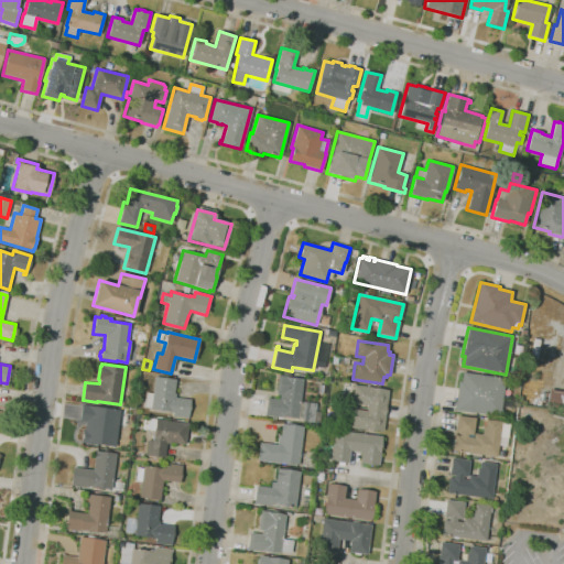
[(500,416),(454,410),(457,382),(461,382),(462,372),(506,379),(500,416)]
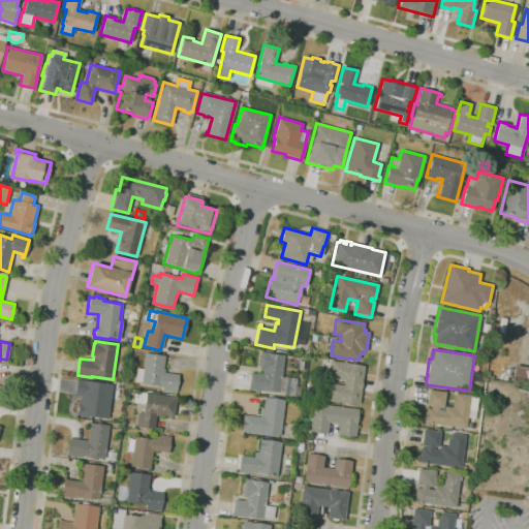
[(301,397),(287,396),(279,395),(279,394),(248,390),(250,374),(261,375),(262,370),(258,370),(260,352),(269,353),(284,355),(281,376),(297,378),(296,386),(302,386),(301,397)]
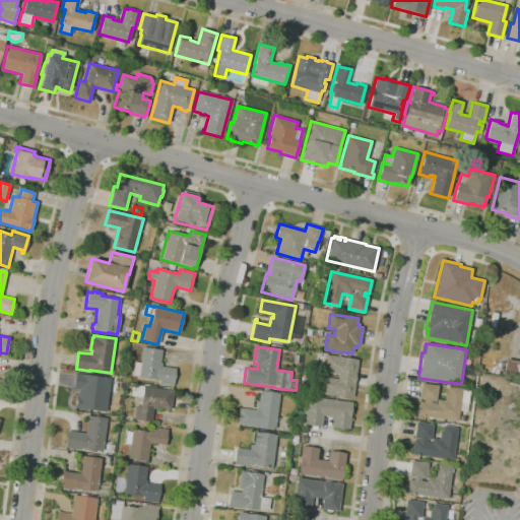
[(173,388),(157,386),(158,380),(138,377),(138,376),(132,375),(133,362),(140,363),(142,347),(161,350),(159,363),(161,364),(161,367),(175,369),(173,388)]
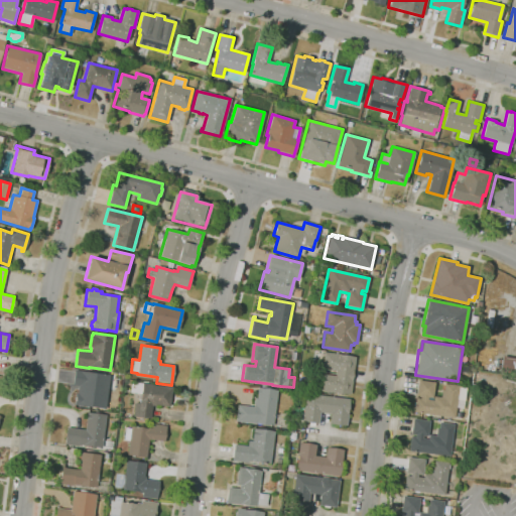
[(350,395),(318,391),(320,374),(325,375),(325,373),(332,374),(332,376),(336,376),(336,371),(333,370),(333,372),(325,371),(325,370),(321,370),(324,353),(356,357),(350,395)]
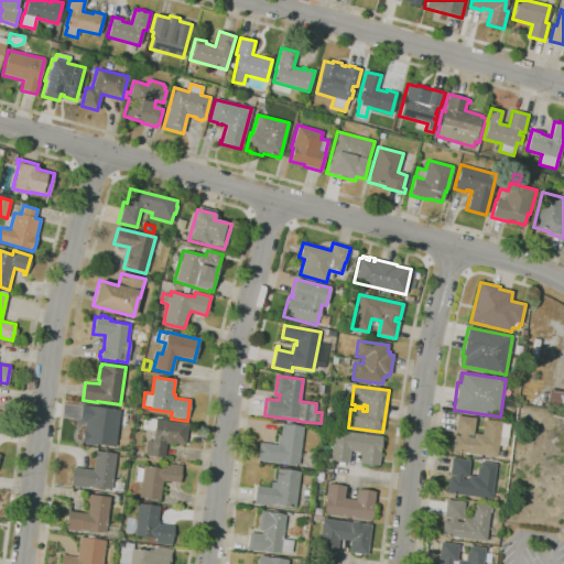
[(563,409),(546,407),(549,398),(544,397),(545,393),(549,393),(550,389),(563,391),(563,409)]
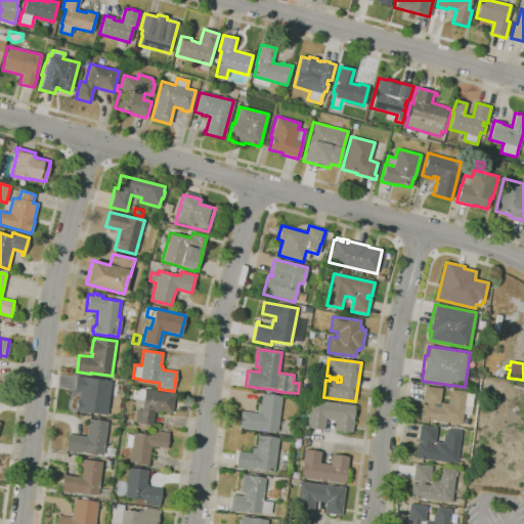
[(106,416),(76,411),(77,399),(78,399),(79,392),(74,392),(76,376),(112,381),(106,416)]
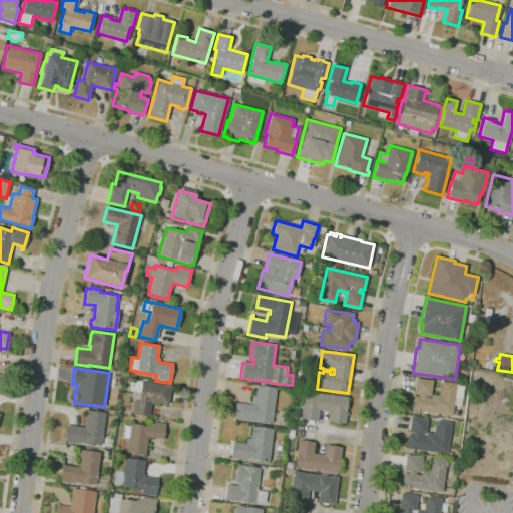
[(149,416),(132,415),(134,400),(138,401),(139,392),(130,391),(131,379),(141,380),(141,382),(170,385),(168,404),(151,403),(149,416)]
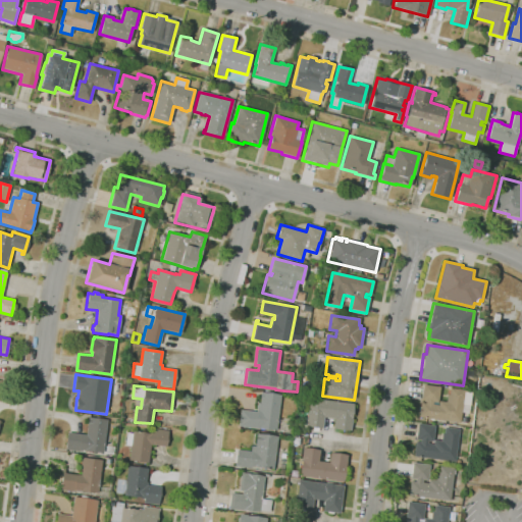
[(460,422),(432,419),(432,420),(430,420),(430,419),(419,417),(419,414),(419,413),(419,408),(420,408),(420,404),(425,404),(425,401),(421,401),(423,385),(439,387),(437,403),(438,403),(439,402),(446,402),(447,395),(449,396),(449,395),(448,395),(449,390),(450,390),(450,388),(464,389),(464,392),(472,393),(470,406),(462,405),(460,422)]
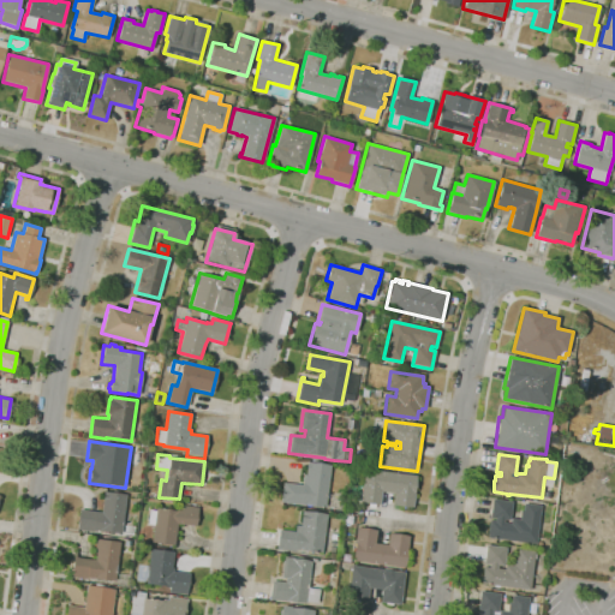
[(324,508),(304,505),(304,506),(280,502),(282,483),(302,485),(303,476),(305,476),(308,463),(330,465),(324,508)]
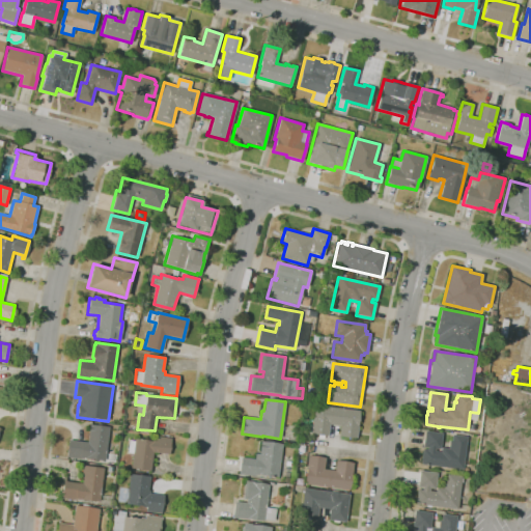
[(359,411),(357,428),(358,428),(357,439),(339,437),(340,426),(329,424),(328,436),(311,434),(312,420),(311,420),(313,404),(359,411)]
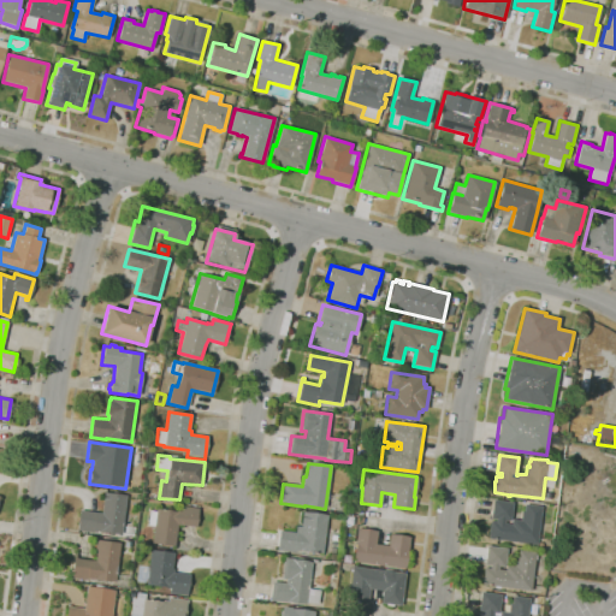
[(120,535),(94,532),(94,533),(77,531),(81,510),(101,513),(104,492),(113,493),(113,492),(119,492),(119,495),(126,496),(120,535)]
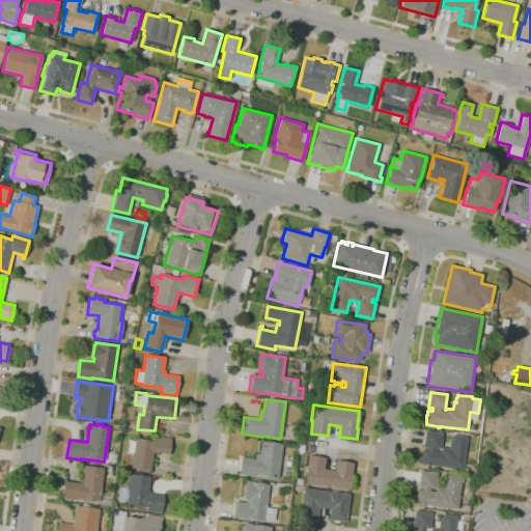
[(463,470),(420,465),(424,431),(442,434),(440,449),(441,449),(441,448),(448,449),(449,441),(451,442),(452,435),(467,437),(463,470)]
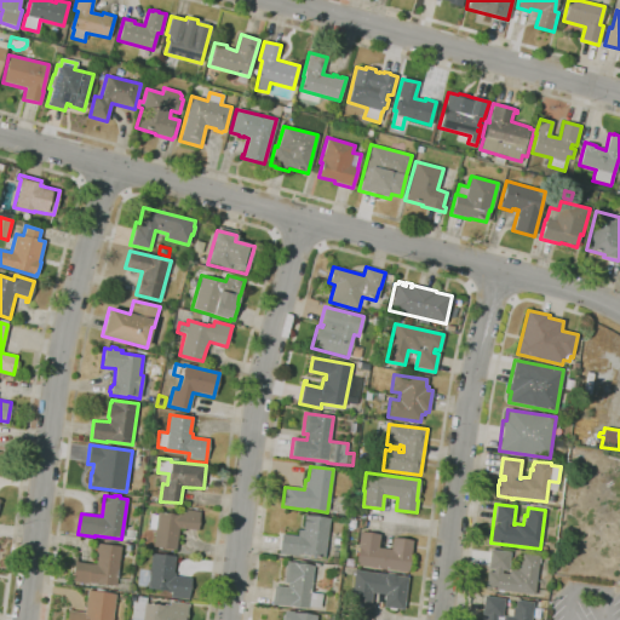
[(197,530),(178,528),(176,550),(153,547),(155,529),(149,529),(150,514),(156,515),(158,512),(177,515),(177,514),(182,515),(183,509),(200,511),(197,530)]
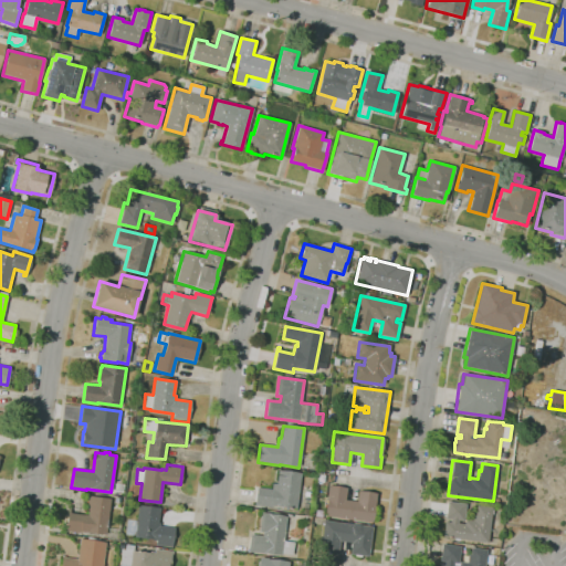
[(295,510),(272,506),(272,509),(253,505),(257,488),(271,490),(272,484),(276,484),(278,470),(301,473),(295,510)]
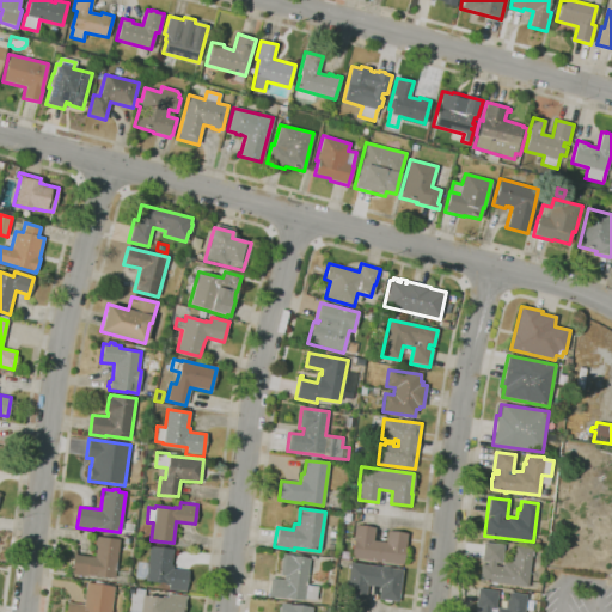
[(402,565),(352,558),(353,540),(355,525),(374,527),(373,542),(385,543),(387,531),(407,533),(407,542),(409,543),(408,546),(405,546),(405,548),(404,548),(402,565)]
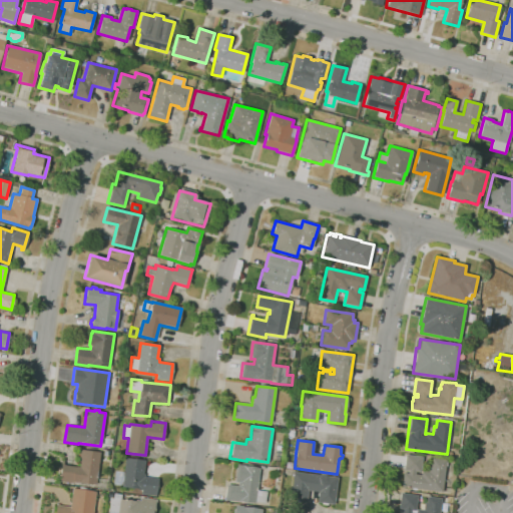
[(100,452),(96,479),(108,480),(107,490),(94,488),(95,485),(73,482),(73,484),(58,482),(61,461),(64,461),(63,465),(79,467),(80,458),(79,458),(80,450),(100,452)]
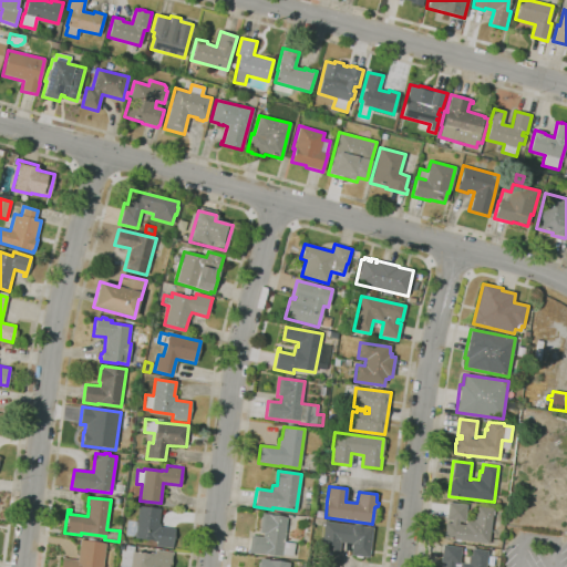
[(488,545),(443,538),(447,503),(466,505),(464,521),(473,522),(474,514),(476,514),(477,507),(492,508),(492,512),(494,512),(493,515),(492,515),(488,545)]
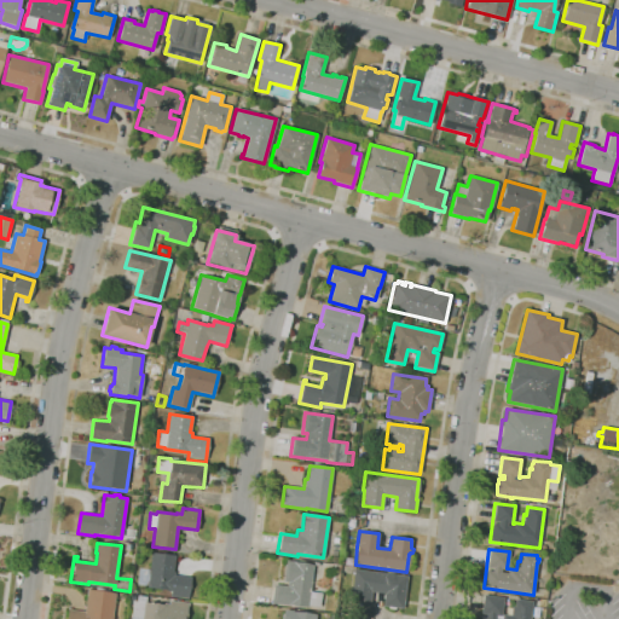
[(189,599),(158,595),(160,589),(148,588),(148,585),(138,584),(140,568),(149,570),(151,553),(174,555),(172,572),(174,572),(174,576),(190,577),(189,599)]
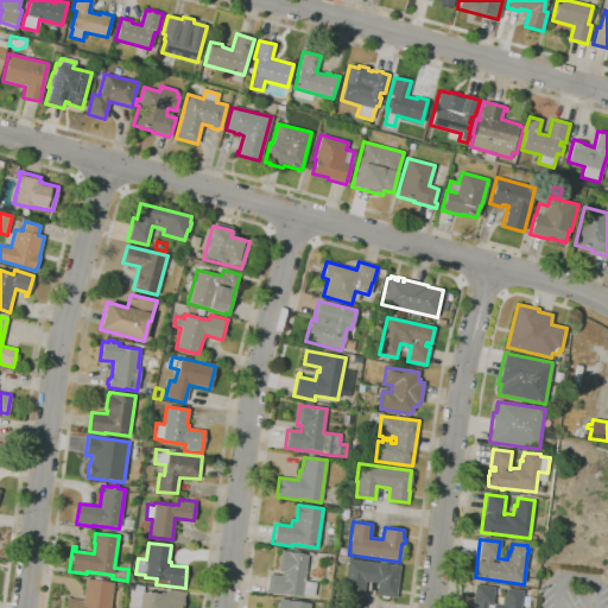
[(315,597),(302,595),(302,596),(291,596),(284,595),(266,593),(268,574),(282,576),(283,572),(278,571),(278,568),(277,568),(278,563),(279,563),(279,559),(278,559),(279,553),(280,555),(280,551),(308,555),(305,564),(306,565),(306,570),(305,570),(304,572),(305,574),(305,578),(304,578),(304,581),(316,583),(315,597)]
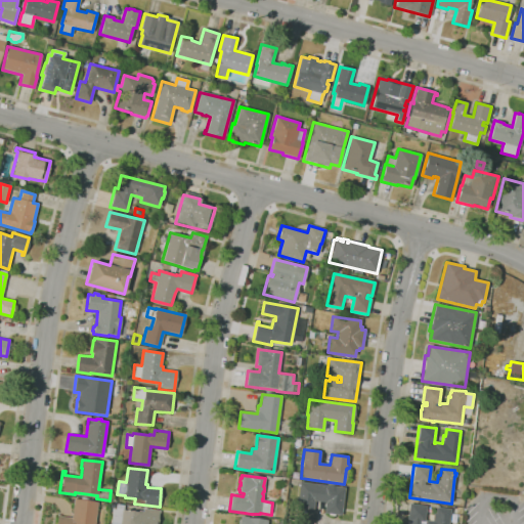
[(334,516),(329,515),(329,514),(323,514),(325,503),(314,501),(312,513),(306,512),(306,514),(300,513),(300,511),(296,511),(297,498),(296,498),(296,495),(298,496),(298,491),(297,491),(297,487),(299,488),(299,482),(324,485),(324,483),(330,484),(330,486),(344,488),(341,516),(334,515),(334,516)]
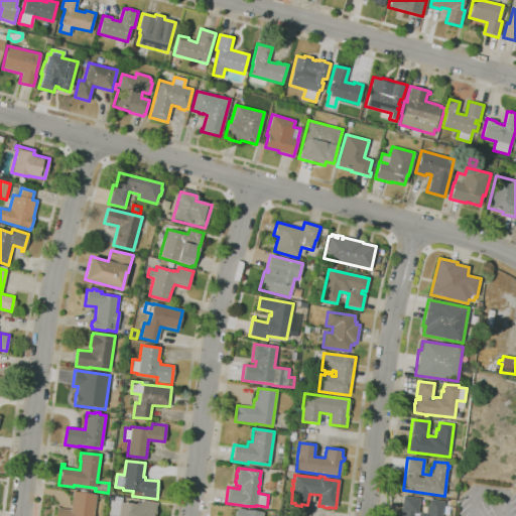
[(55,515),(57,508),(71,510),(73,491),(96,494),(93,515),(55,515)]
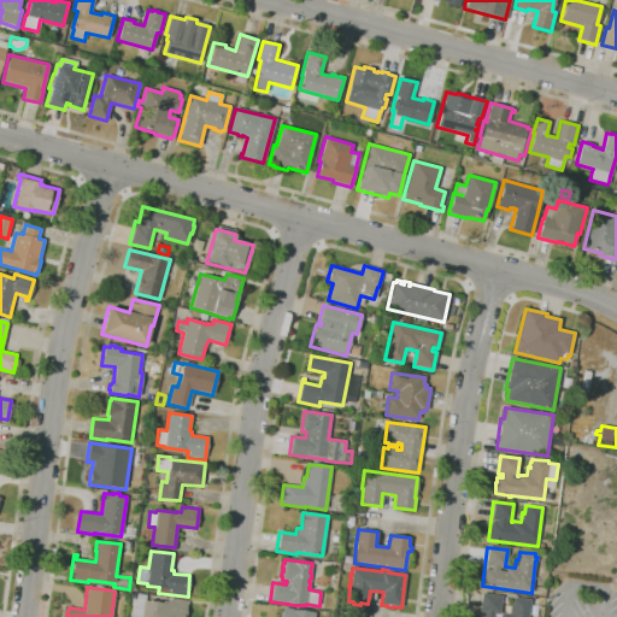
[(129,616),(133,601),(128,601),(129,592),(135,593),(135,594),(136,594),(137,592),(145,593),(145,595),(146,595),(145,600),(165,603),(169,603),(169,599),(188,601),(187,607),(186,607),(184,616),(129,616)]
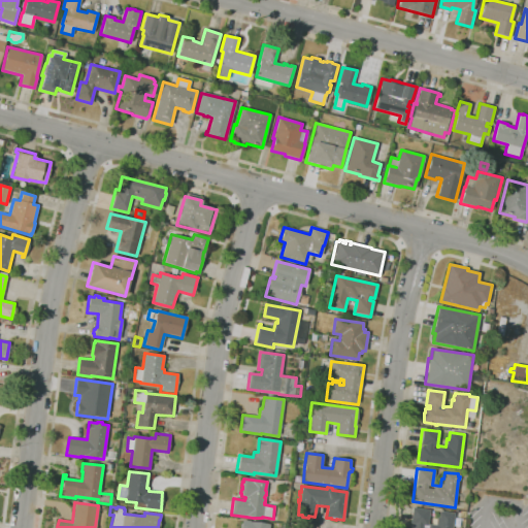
[(452,527),(409,527),(413,508),(429,509),(427,525),(435,525),(436,518),(438,518),(439,512),(454,513),(452,527)]
